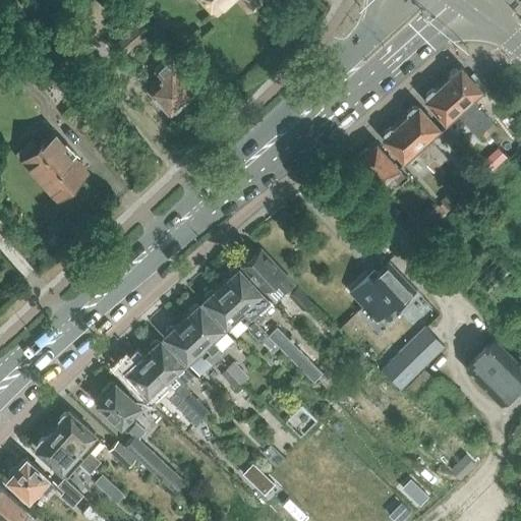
[(201,0),(216,15),(233,0),(236,0),(246,12),(259,0),(201,0)]
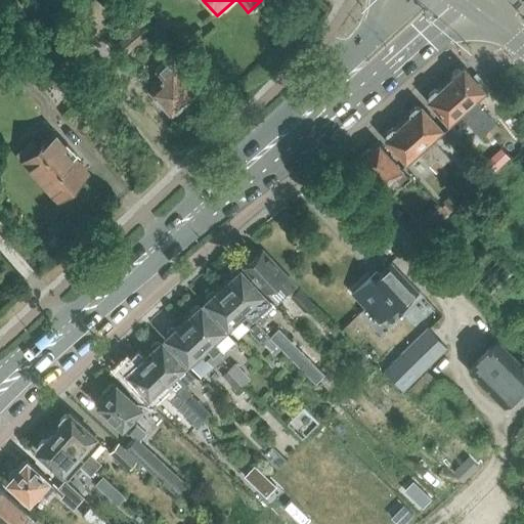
[(113,44),(122,53),(146,30),(137,20),(113,44)]
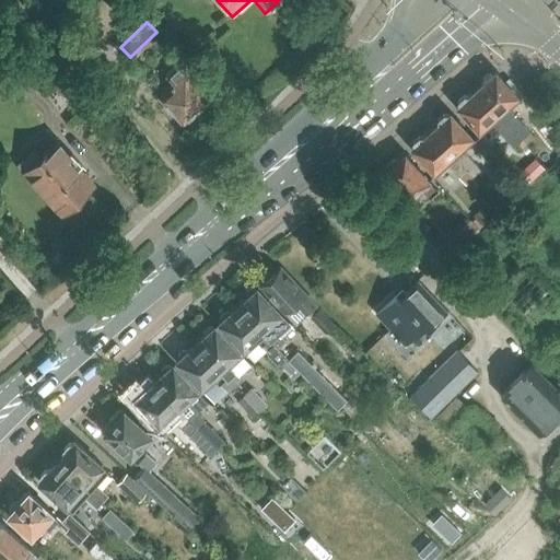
[(21,66),(31,77),(39,68),(30,57),(21,66)]
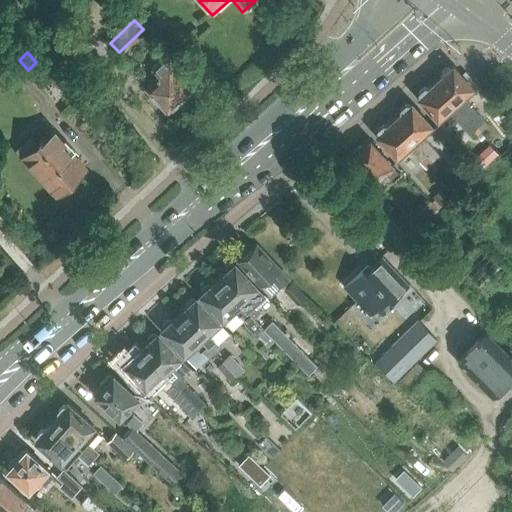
[(158,103),(166,112),(190,91),(181,82),(189,75),(168,52),(151,68),(157,75),(143,88),(149,95),(147,97),(154,106),(158,103)]
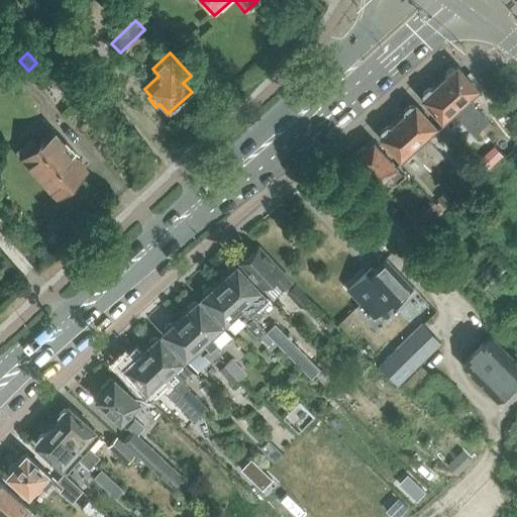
[(444,76),(438,82),(480,127),(488,121),(470,100),(480,92),(456,66),(454,68),(450,67),(445,72),(444,76)]
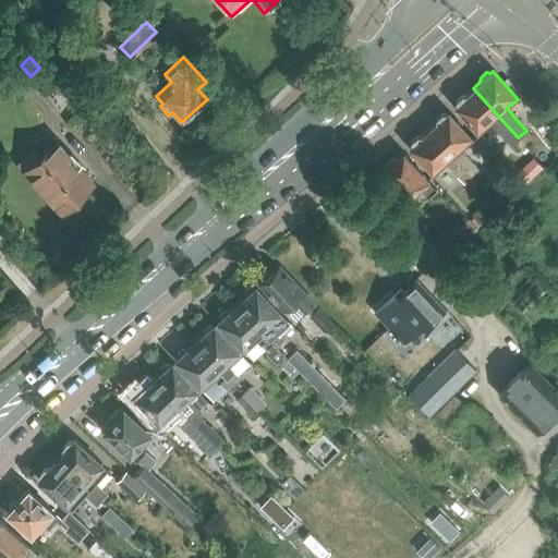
[(518,137),(473,88),(465,96),(462,95),(456,101),(456,105),(453,106),(477,134),(490,123),(509,145),(518,137)]
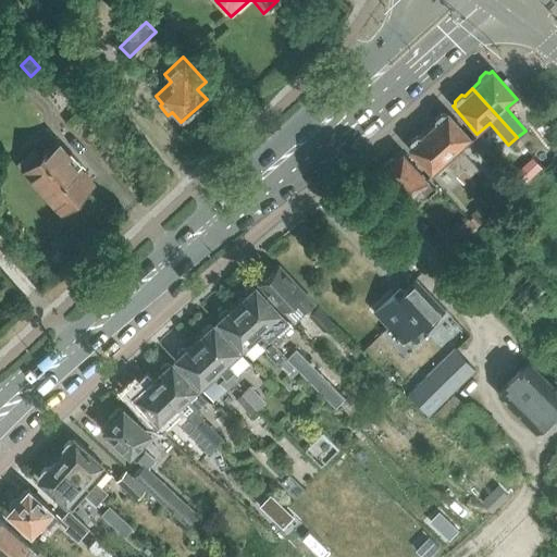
[(434,123),(428,128),(462,168),(471,176),(478,170),(460,150),(472,139),(447,112),(445,114),(442,113),(434,119),(434,123)]
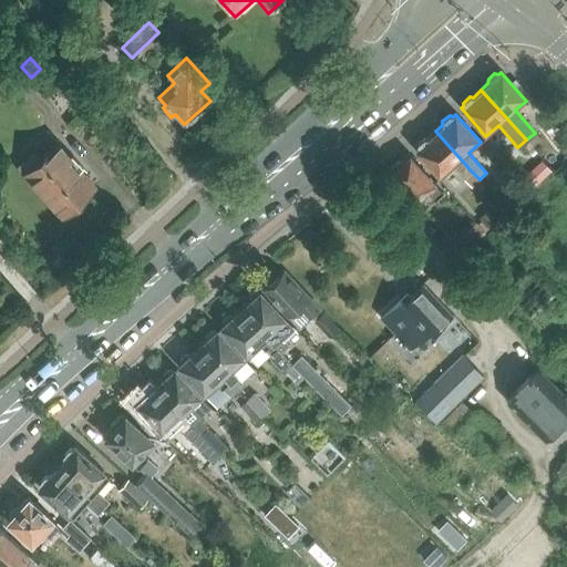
[(418,147),(415,150),(441,177),(452,167),(462,178),(471,171),(435,131),(426,138),(423,138),(416,144),(418,147)]
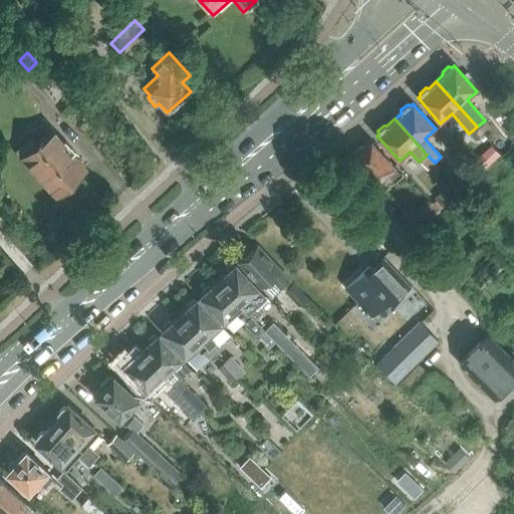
[(18,152),(55,194),(83,169),(70,155),(74,151),(64,140),(60,143),(51,133),(37,146),(32,140),(18,152)]
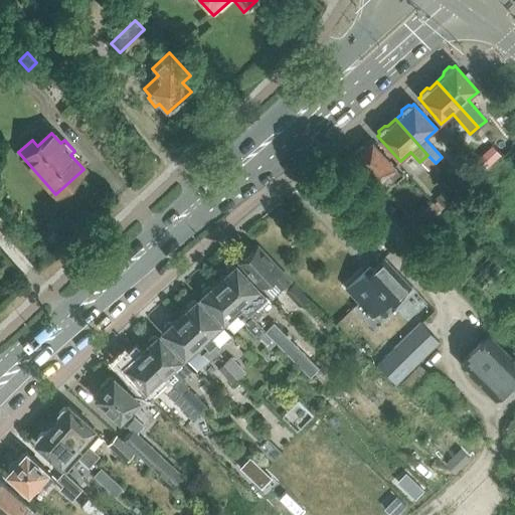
[(353,159),(377,185),(387,176),(394,183),(401,176),(395,169),(371,143),(364,149),(361,148),(354,155),(355,157),(353,159)]
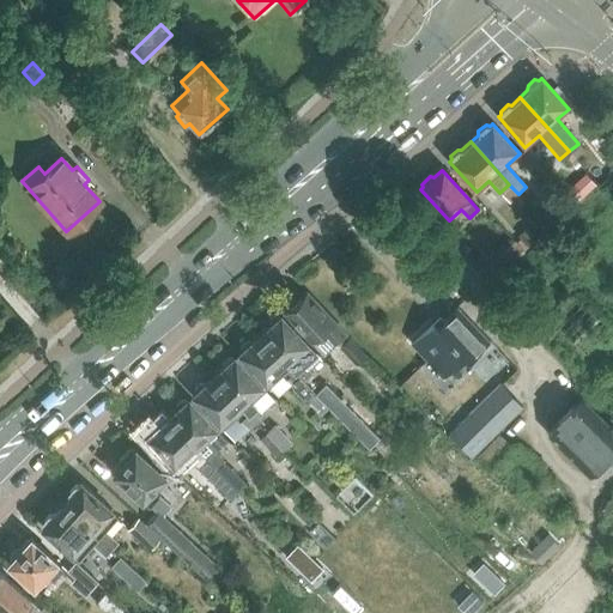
[(586,174),(576,183),(588,194),(596,184),(586,174)]
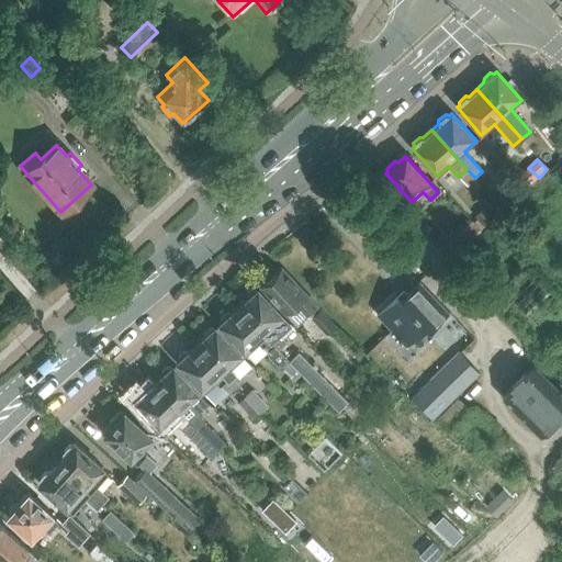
[(467,169),(458,177),(467,186),(475,178),(467,169)]
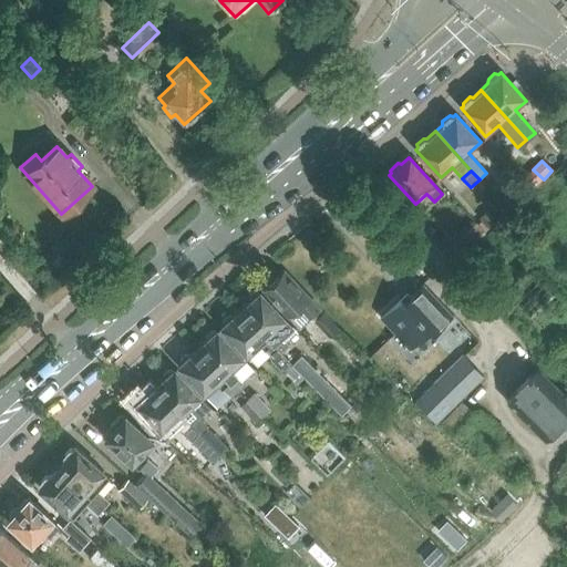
[(497,218),(490,209),(480,219),(487,227),(497,218)]
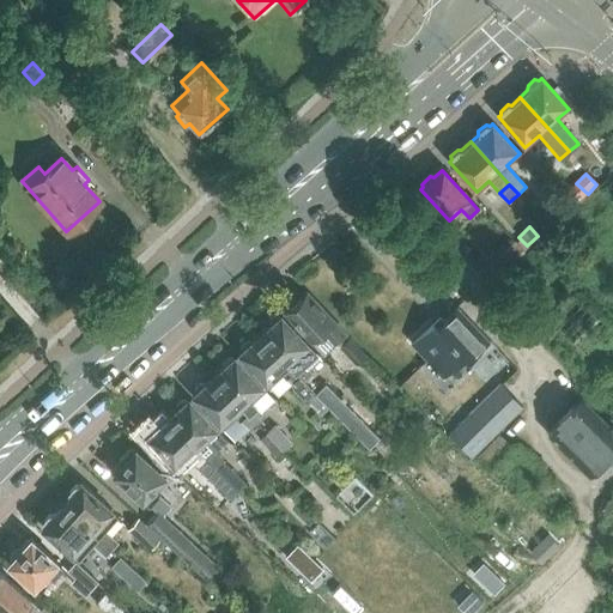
[(514,240),(491,261),(501,272),(523,250),(514,240)]
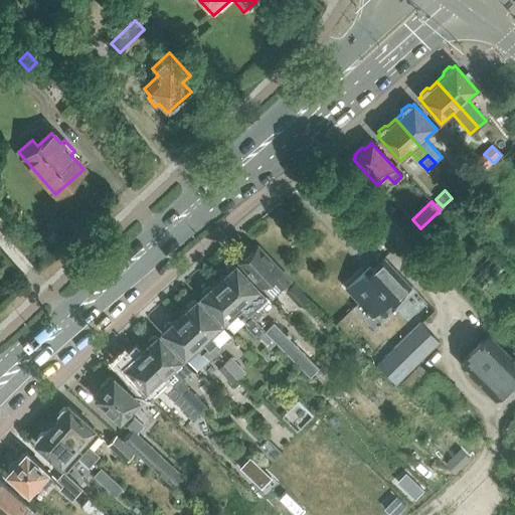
[(240,260),(238,262),(263,287),(266,290),(274,283),(281,290),(291,281),(256,244),(248,251),(247,249),(239,258),(240,260)]
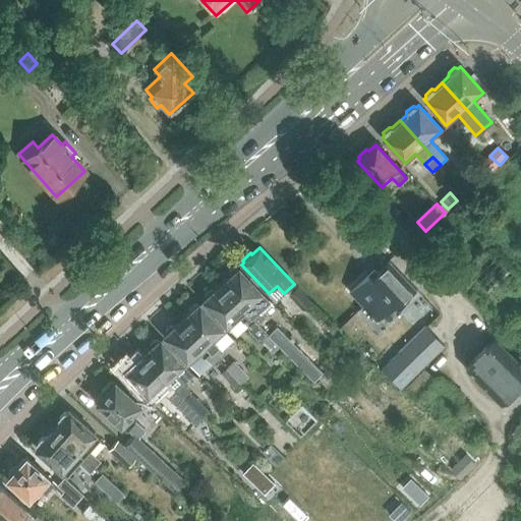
[(398,309),(416,291),(389,262),(370,278),(366,275),(348,293),(377,323),(394,306),(398,309)]
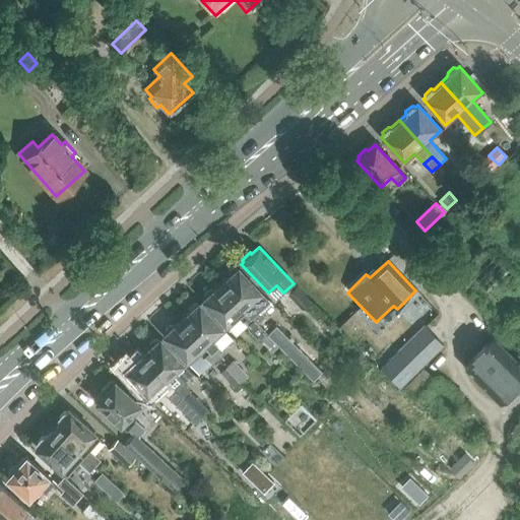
[(228,276),(220,282),(256,322),(263,316),(260,313),(271,303),(238,266),(236,268),(233,268),(228,272),(228,276)]
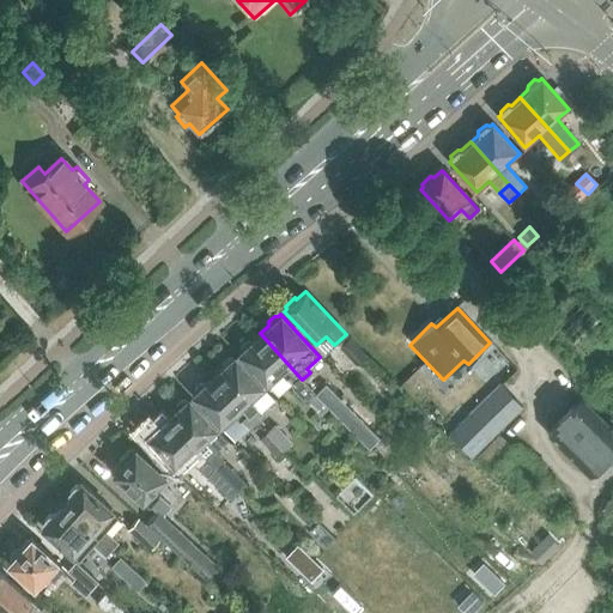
[(302,380),(260,333),(250,341),(247,341),(241,346),(241,351),(238,352),(277,395),(290,384),(293,388),(305,401),(307,400),(314,393),(311,390),(302,380)]
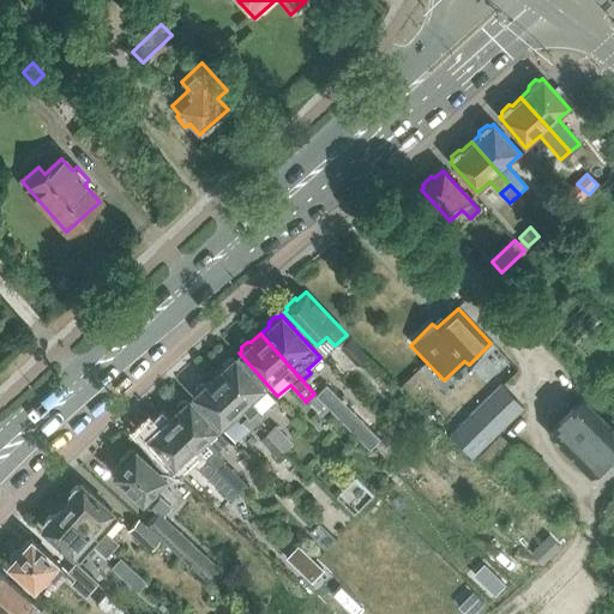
[(341,348),(356,365),(362,359),(347,342),(341,348)]
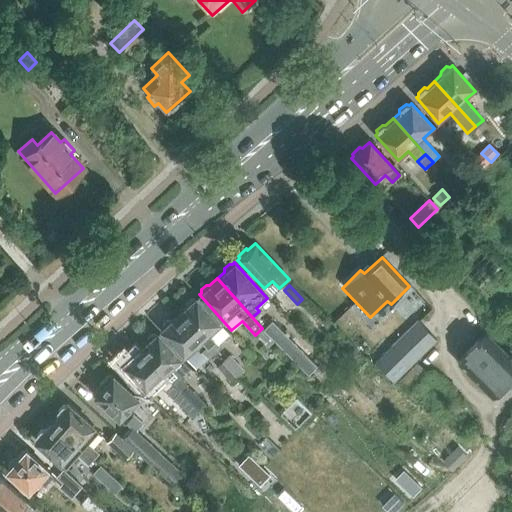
[(185,306),(178,313),(214,352),(221,346),(218,343),(228,333),(196,297),(194,299),(190,299),(185,303),(185,306)]
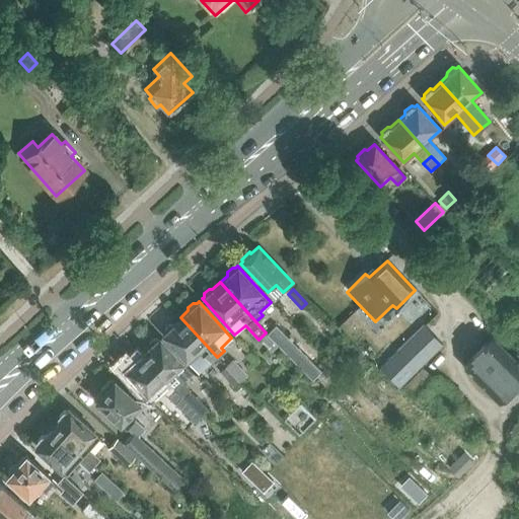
[(491,337),(518,364),(518,311),(501,331),(498,328),(491,337)]
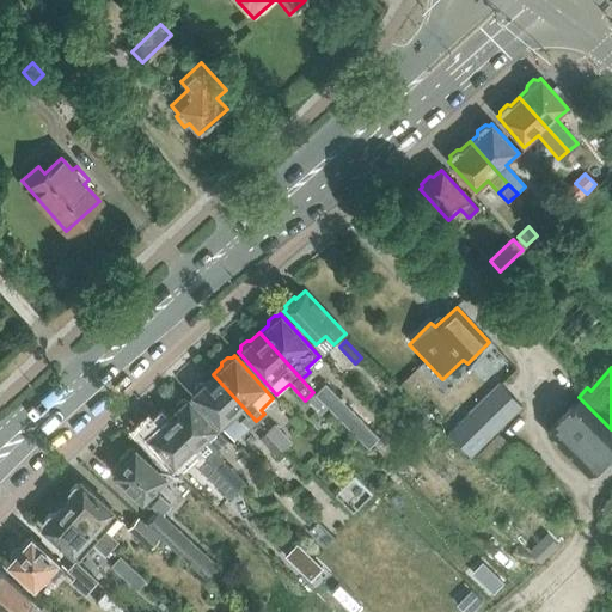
[(246,429),(256,421),(213,374),(204,383),(200,383),(194,387),(194,391),(191,393),(231,436),(243,426),(246,429)]
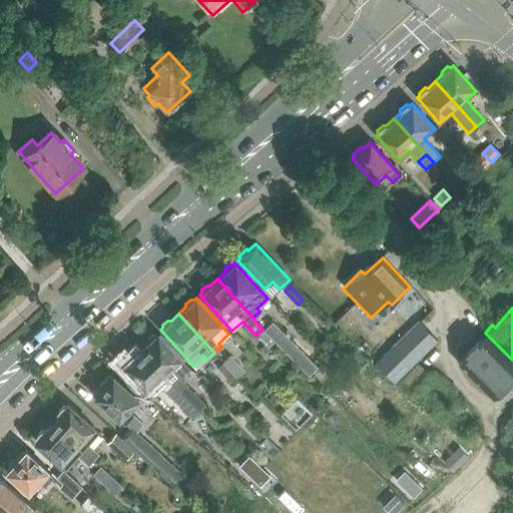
[(270,319),(261,327),(263,329),(275,341),(302,369),(310,360),(270,319)]
